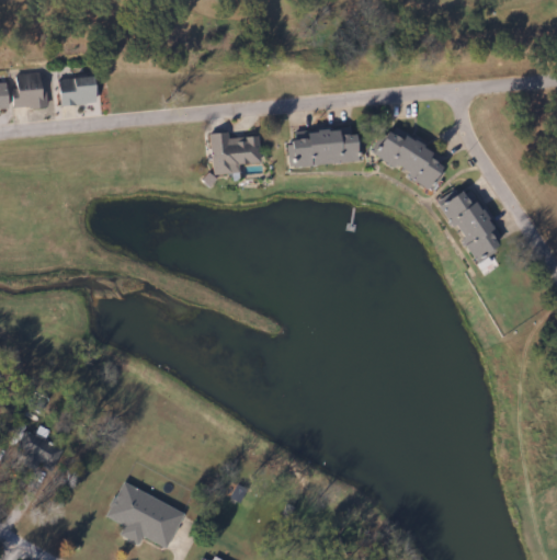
[(49,107),(49,73),(16,73),(16,107),(49,107)]
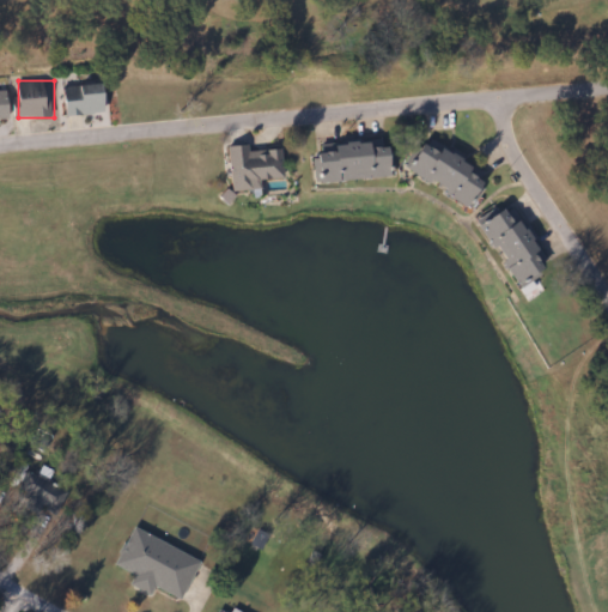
[(107,84),(66,85),(67,114),(107,113),(107,84)]
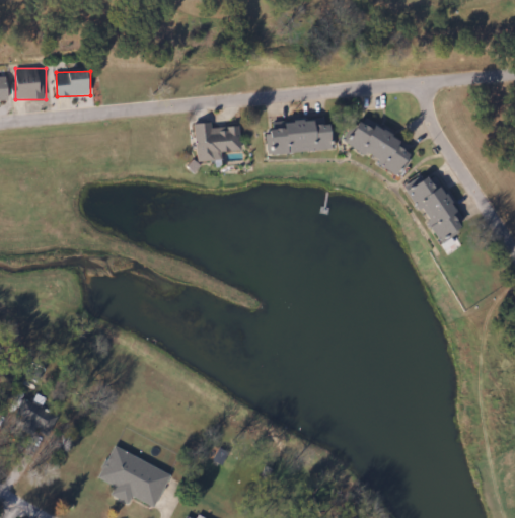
[(0,101),(10,101),(9,77),(0,76),(0,101)]
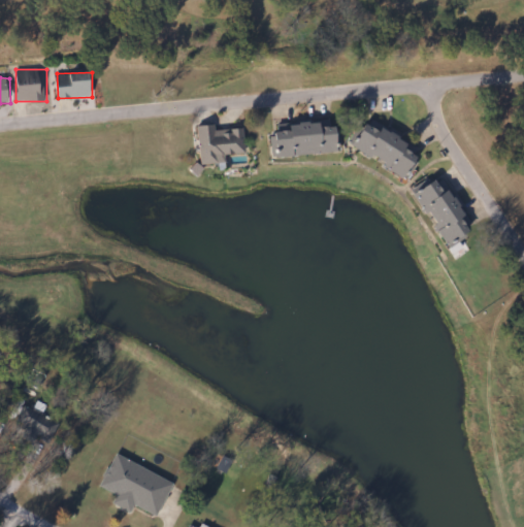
[(274,158),(340,151),(337,119),(271,125),(274,158)]
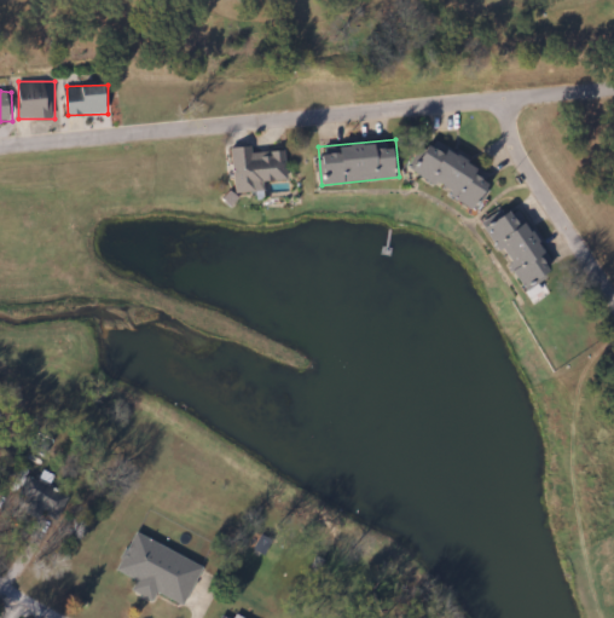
[(493,172),(436,140),(433,148),(426,144),(410,171),(480,209),(492,188),(486,185),(493,172)]
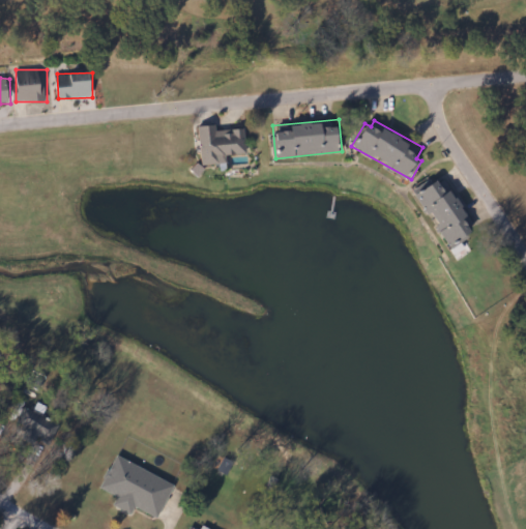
[(228,164),(227,154),(247,153),(246,128),(217,129),(217,125),(200,126),(202,165),(228,164)]
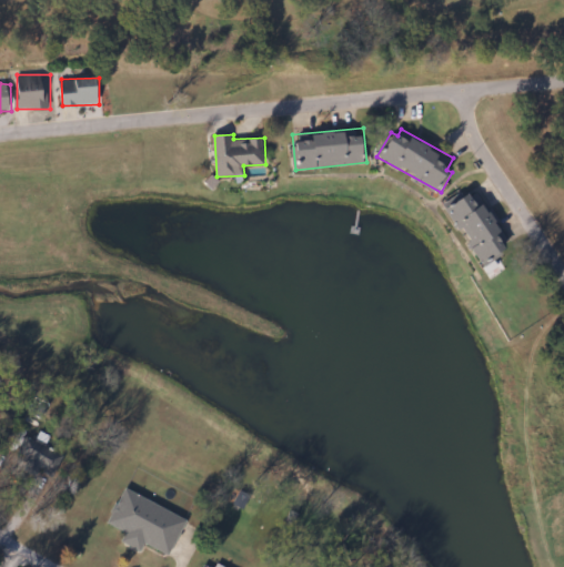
[(483,267),(514,249),(476,188),(446,206),(483,267)]
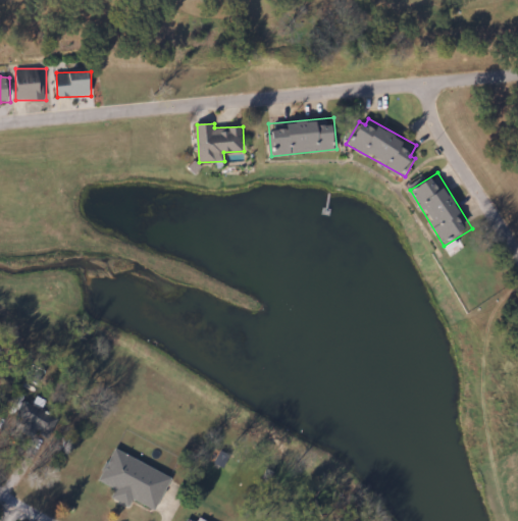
[(59,419),(26,399),(14,417),(48,437),(59,419)]
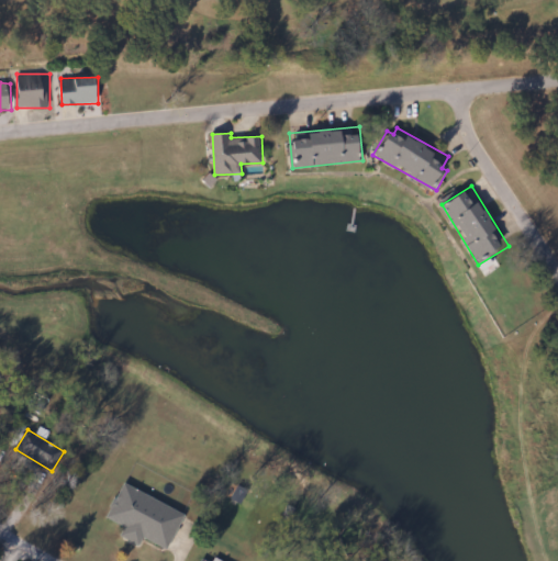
[(143,538),(167,549),(183,512),(121,484),(107,518),(124,526),(120,537),(140,546),(143,538)]
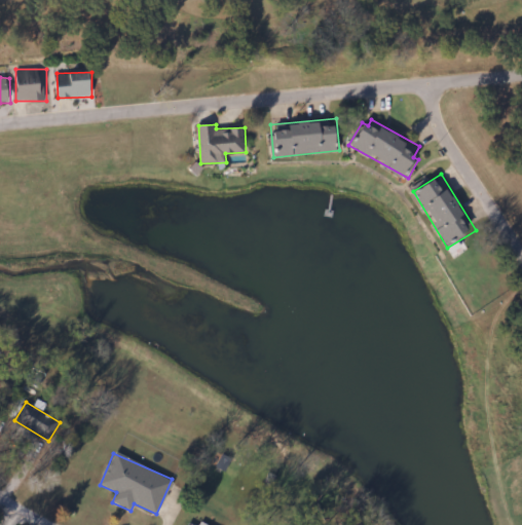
All buildings are outlined.
